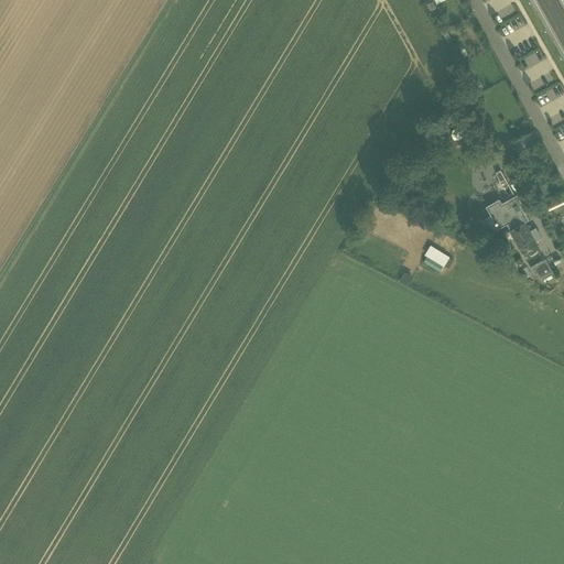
[(505,24),(509,33),(525,24),(520,15),(505,24)]
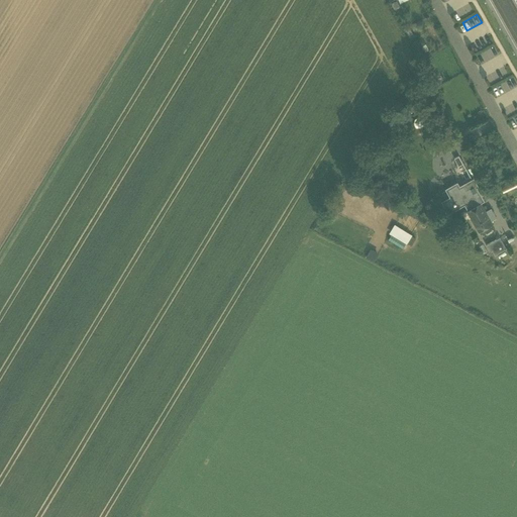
[(476,53),(481,64),(500,55),(495,44),(476,53)]
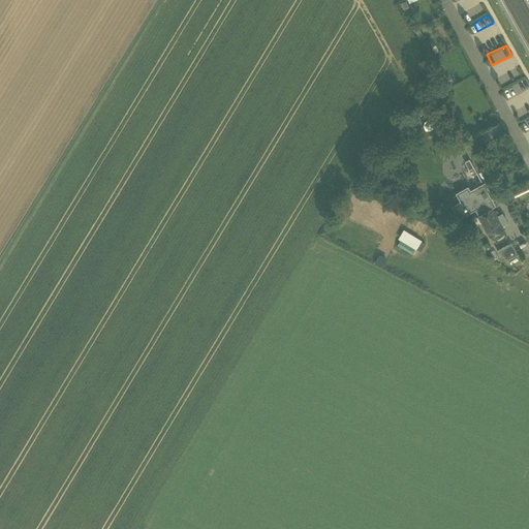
[(507,97),(528,89),(528,82),(528,79),(503,88),(507,97)]
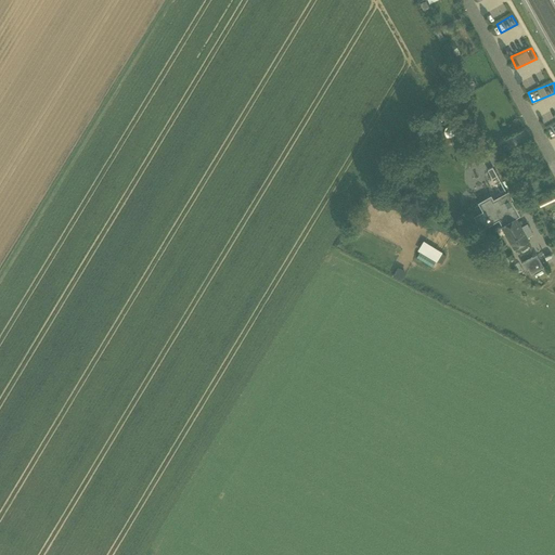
[(500,217),(504,226),(515,219),(511,211),(514,209),(508,199),(500,205),(497,201),(492,203),(490,198),(481,204),(486,213),(477,217),(482,227),(487,224),(487,223),(500,217)]
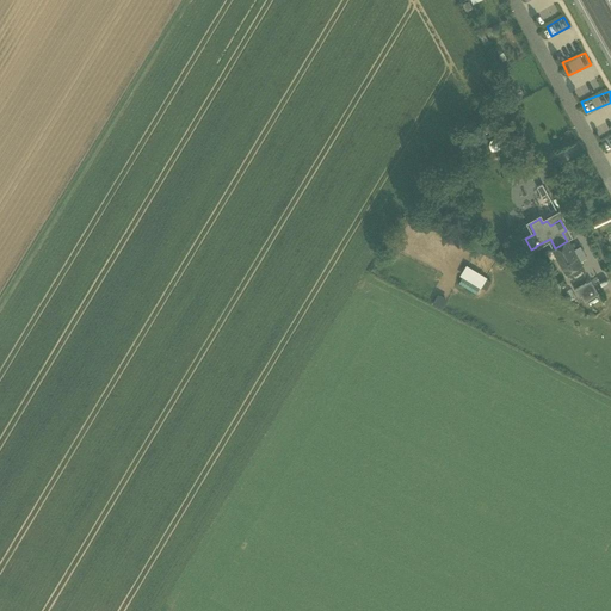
[(551,250),(565,273),(581,265),(568,240),(567,241),(555,248),(551,250)]
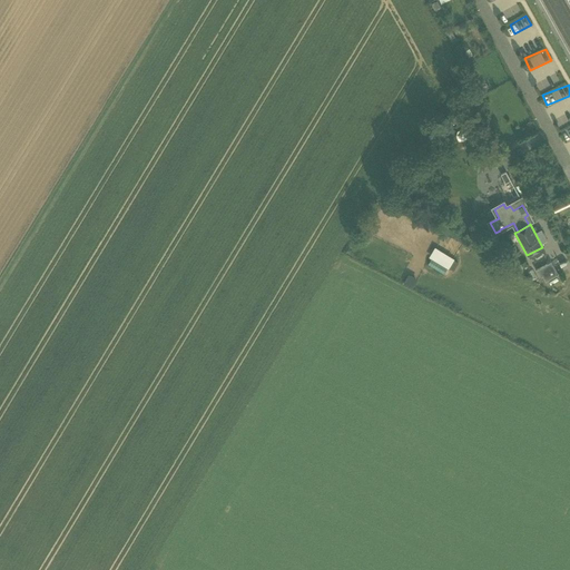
[(425,262),(444,274),(448,267),(452,271),(459,262),(434,247),(425,262)]
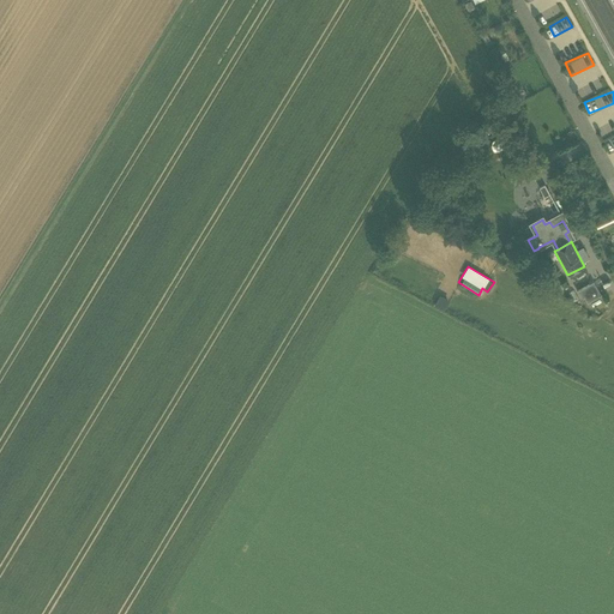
[(583,296),(587,304),(601,296),(593,282),(577,292),(581,298),(583,296)]
